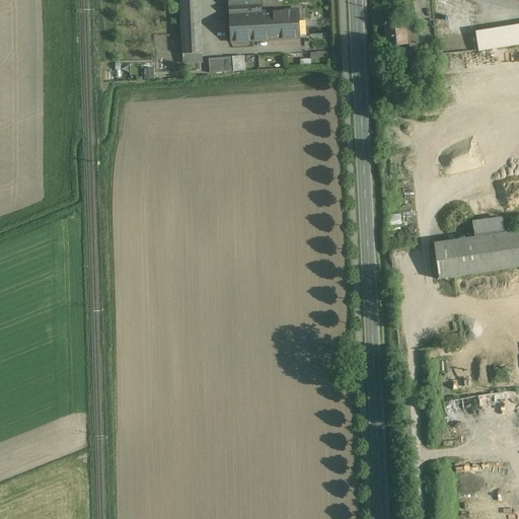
[(196,0),(180,0),(182,54),(198,53),(196,0)]
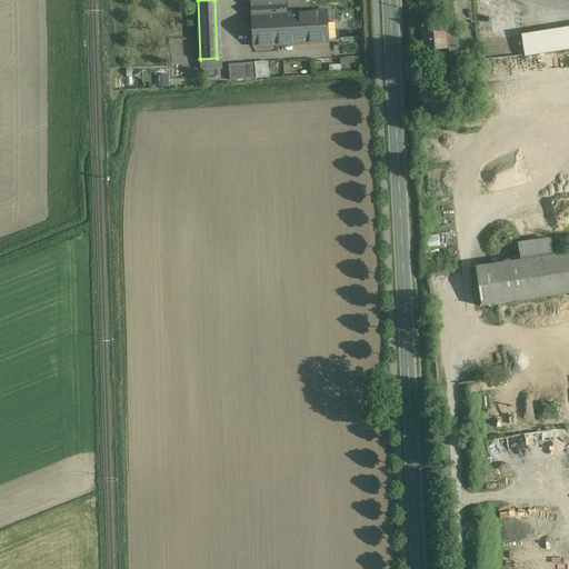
[(285,0),(251,0),(255,46),(308,42),(309,43),(329,42),(327,11),(286,13),(285,0)]
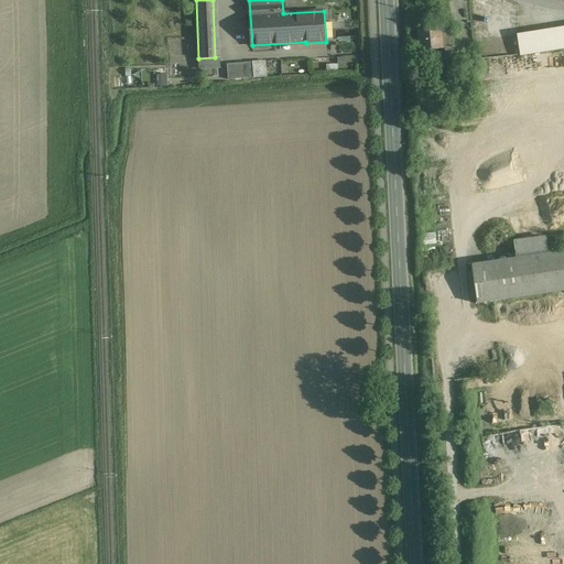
[(563,26),(517,35),(520,55),(563,49),(563,26)]
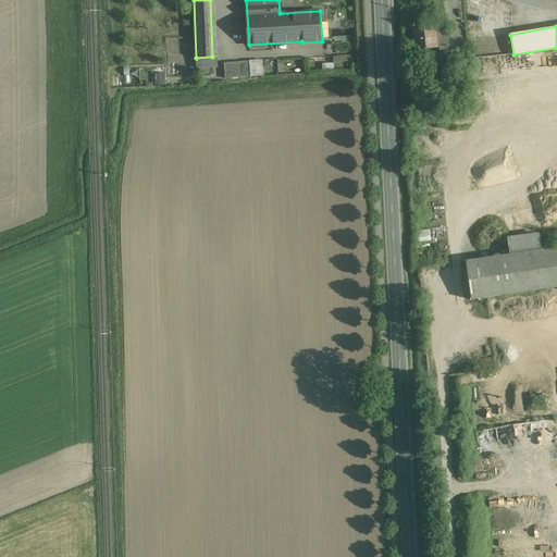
[(435,28),(413,29),(415,40),(413,40),(415,50),(422,49),(422,52),(429,51),(429,49),(436,48),(435,32),(435,28)]
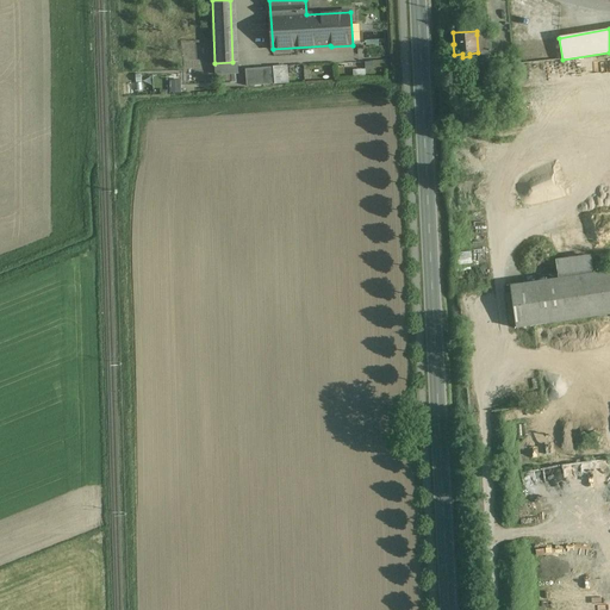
[(489,33),(477,35),(478,53),(481,53),(491,51),(489,33)]
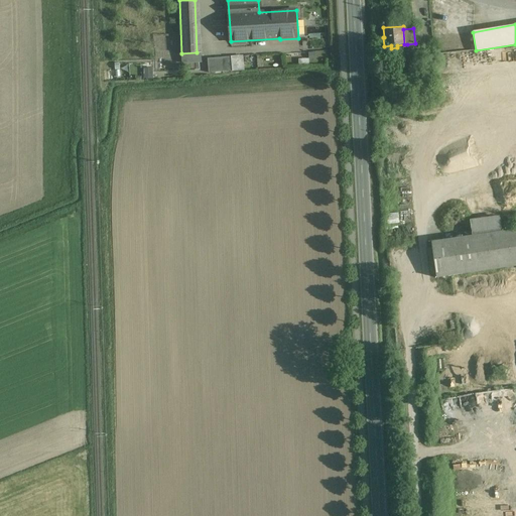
[(231,56),(208,58),(209,73),(233,72),(231,56)]
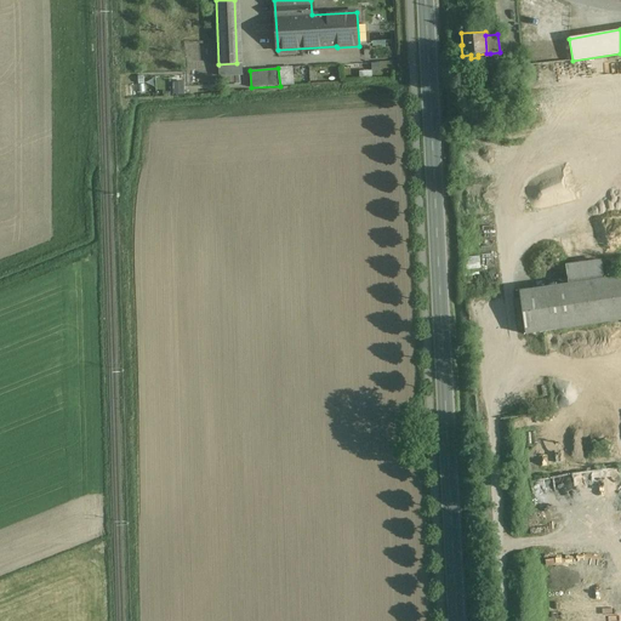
[(506,69),(491,70),(494,87),(508,86),(506,69)]
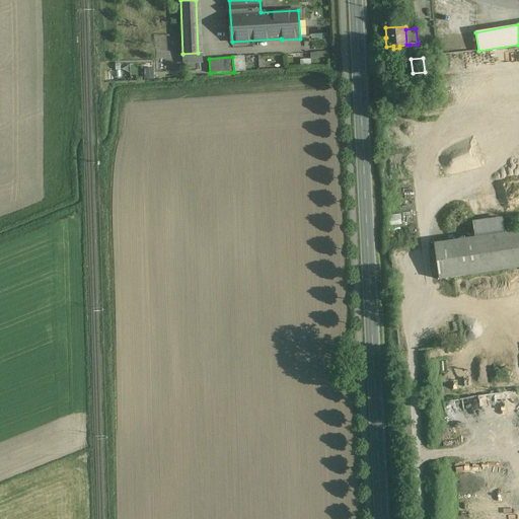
[(144,78),(153,78),(153,67),(144,67),(144,78)]
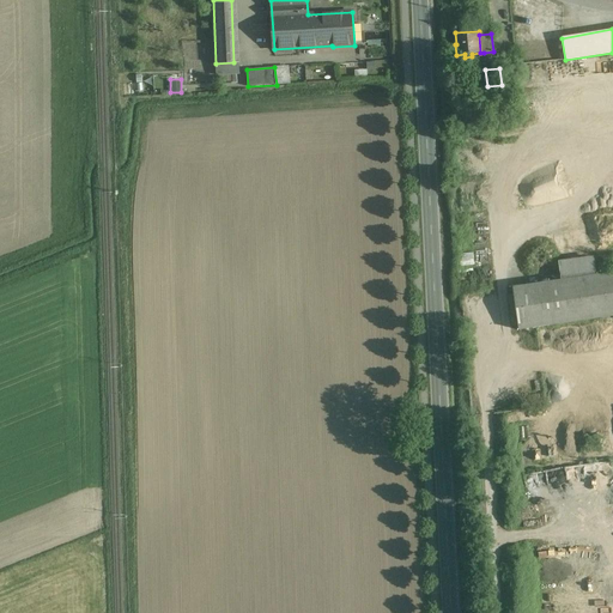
[(475,265),(474,253),(459,253),(459,266),(475,265)]
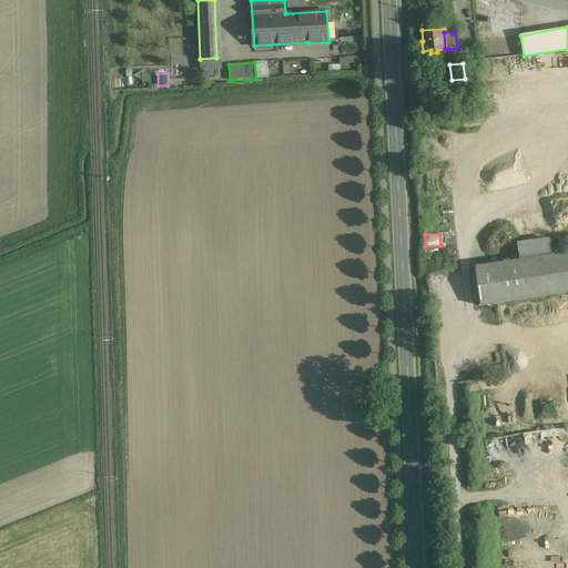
[(549,242),(518,246),(520,261),(476,267),(482,307),(567,294),(567,253),(551,256),(549,242)]
